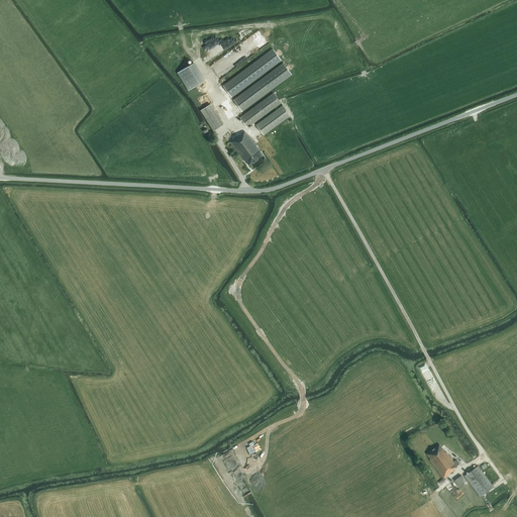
[(223,86),(232,97),(281,61),(273,48),(223,86)]
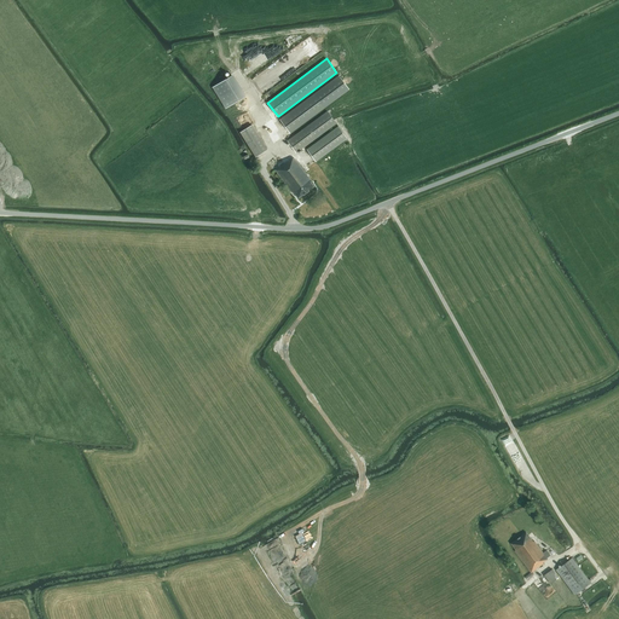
[(212,87),(225,109),(244,97),(231,75),(212,87)]
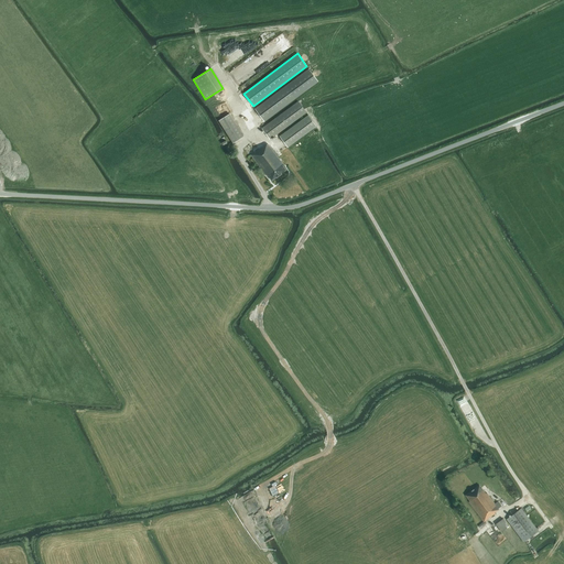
[(255,109),(264,122),(318,82),(308,68),(255,109)]
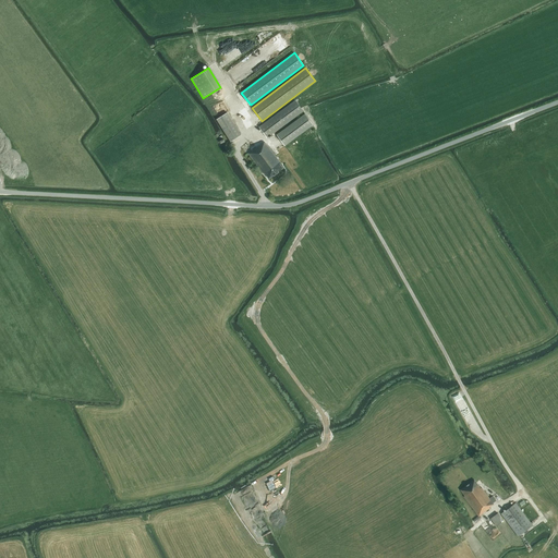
[(303,111),(295,100),(258,126),(267,138),(303,111)]
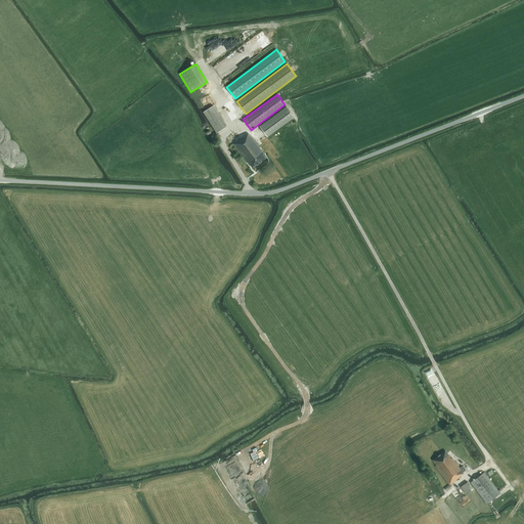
[(226,127),(213,105),(204,112),(216,133),(226,127)]
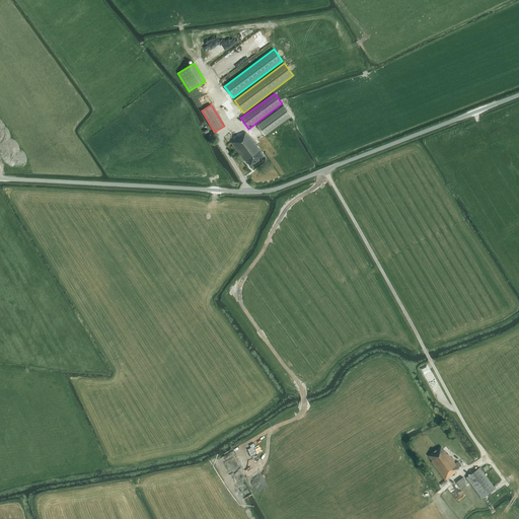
[(291,117),(284,105),(257,126),(265,136),(291,117)]
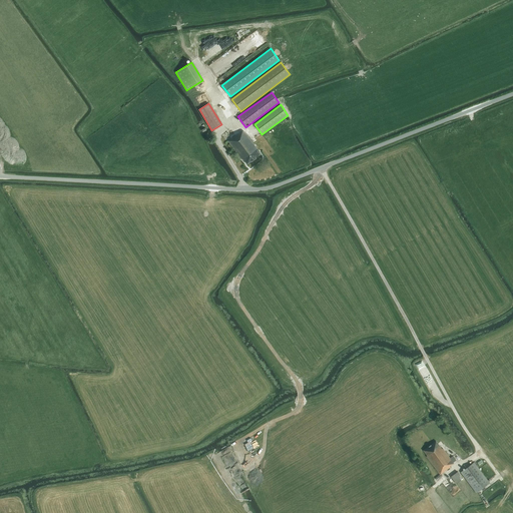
[(255,157),(260,154),(257,150),(258,150),(243,130),(238,133),(228,141),(242,159),(243,158),(247,163),(251,160),(251,161),(255,158),(255,157)]
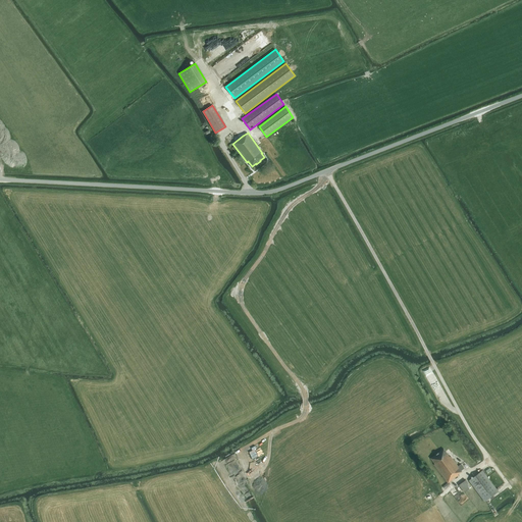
[(434,464),(433,465),(448,483),(442,486),(445,488),(451,484),(449,482),(459,475),(458,474),(462,471),(461,470),(464,468),(461,464),(458,466),(451,456),(450,457),(444,449),(430,459),(434,464)]
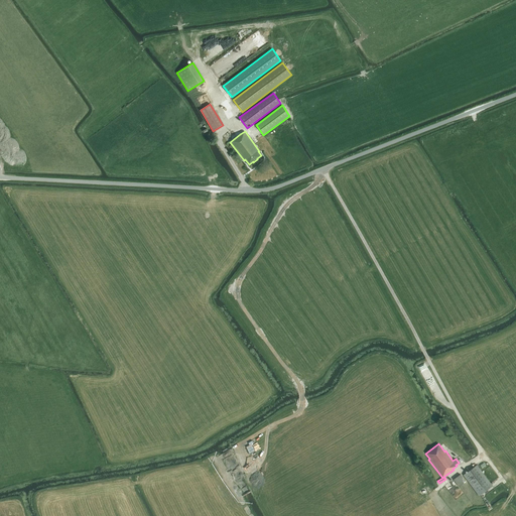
[(479,496),(493,486),(477,465),(464,475),(479,496)]
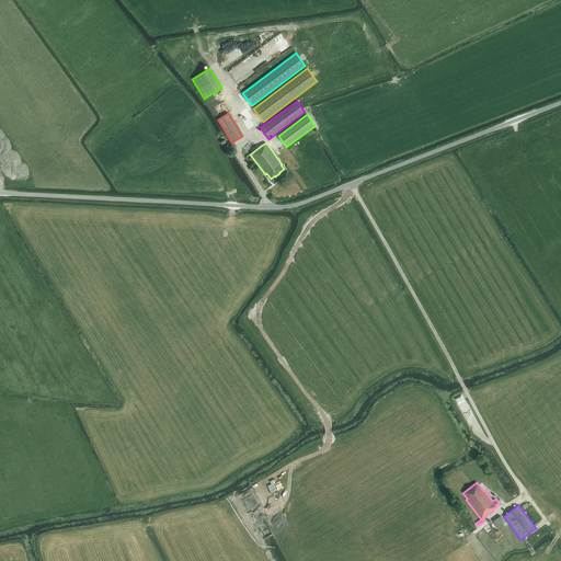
[(506,523),(501,516),(493,522),(499,528),(506,523)]
